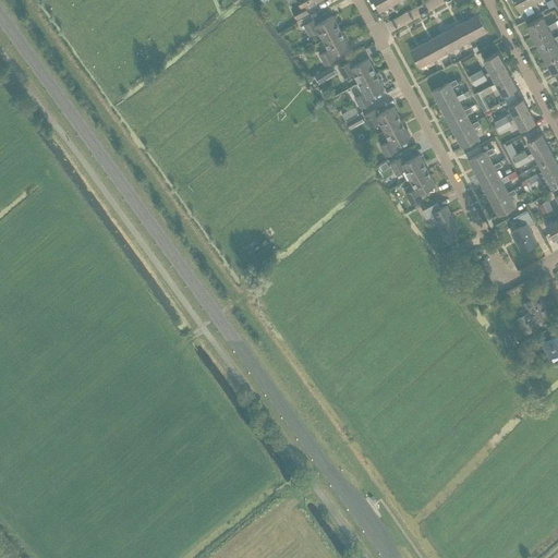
[(299,0),(301,2),(292,8),(294,13),(288,16),(292,25),(300,22),(298,17),(308,12),(305,7),(317,0),(299,0)]
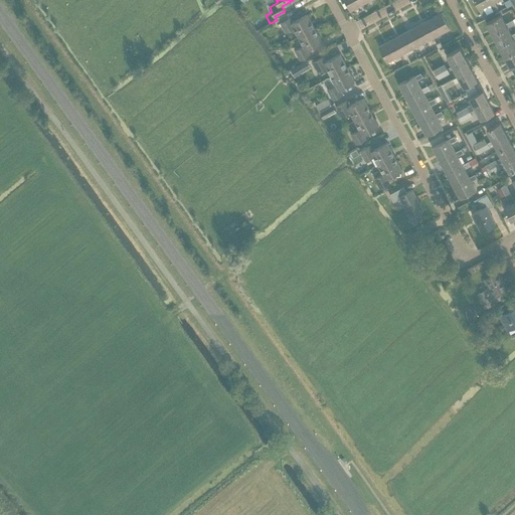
[(344,0),(350,10),(363,3),(360,0),(344,0)]
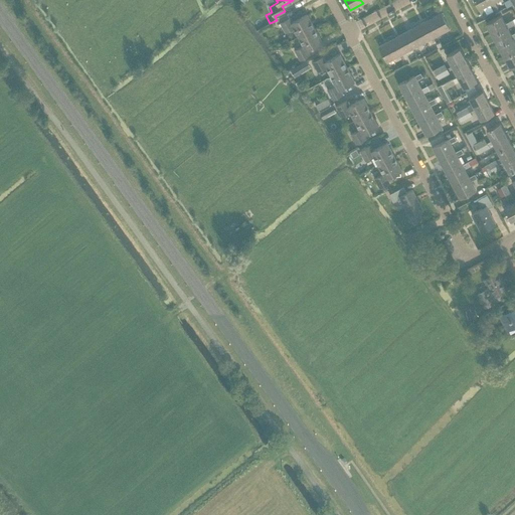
[(482,6),(489,2),(491,1),(490,0),(475,0),(479,7),(478,7),(482,16),(486,13),(482,6)]
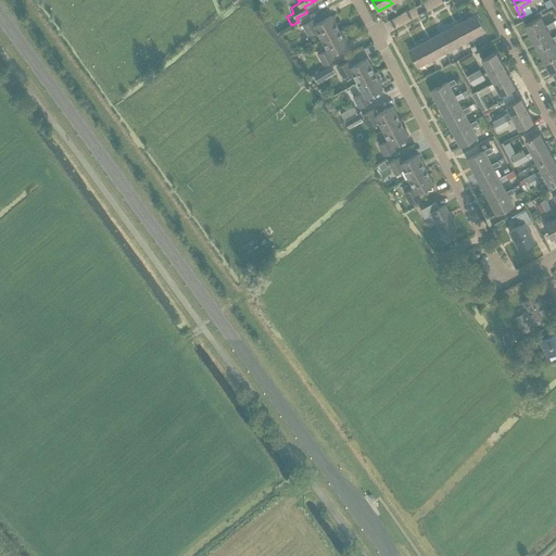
[(529,0),(530,1),(528,2),(532,11),(536,9),(532,0),(529,0)]
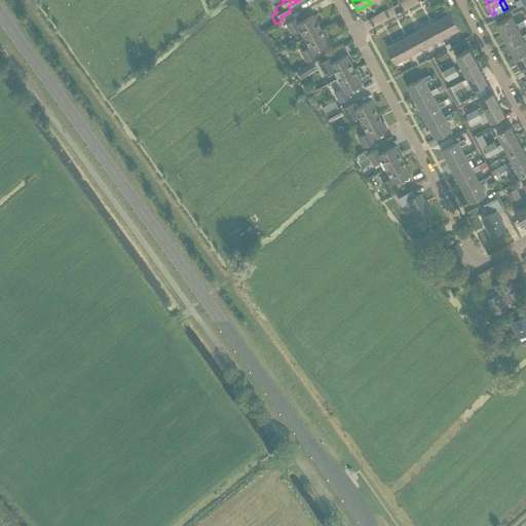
[(458,29),(450,13),(438,20),(446,36),(458,29)]
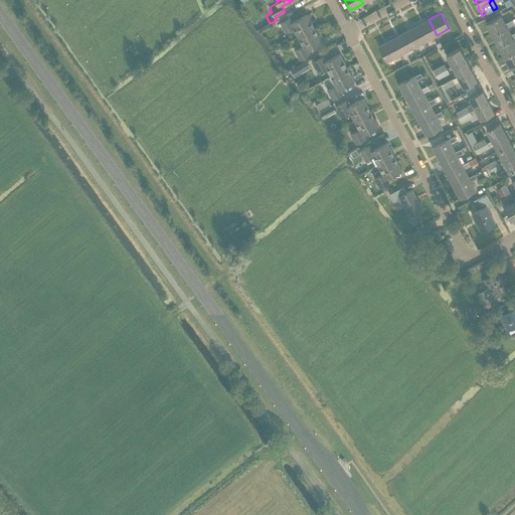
[(293,27),(298,36),(315,27),(307,14),(293,22),(290,17),(280,22),(285,32),(293,27)]
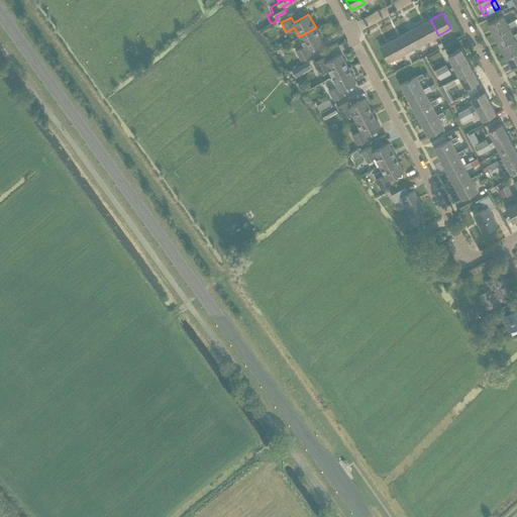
[(502,15),(488,22),(494,33),(508,26),(509,27),(516,23),(515,19),(507,23),(502,15)]
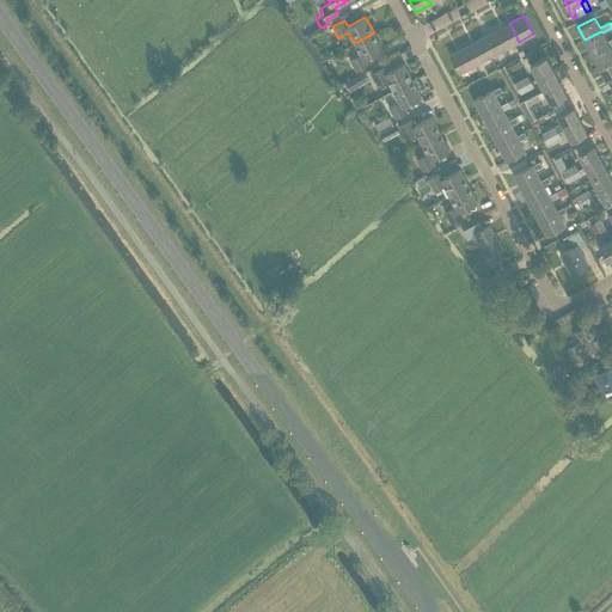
[(505,50),(519,42),(509,23),(494,31),(505,50)]
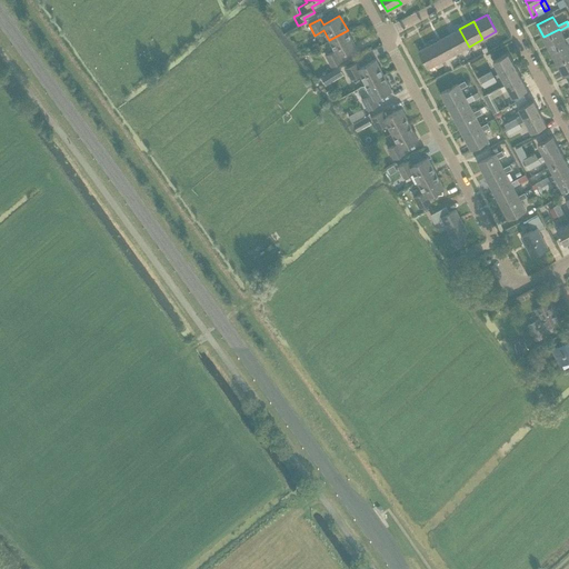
[(455,53),(469,47),(459,29),(446,37),(455,53)]
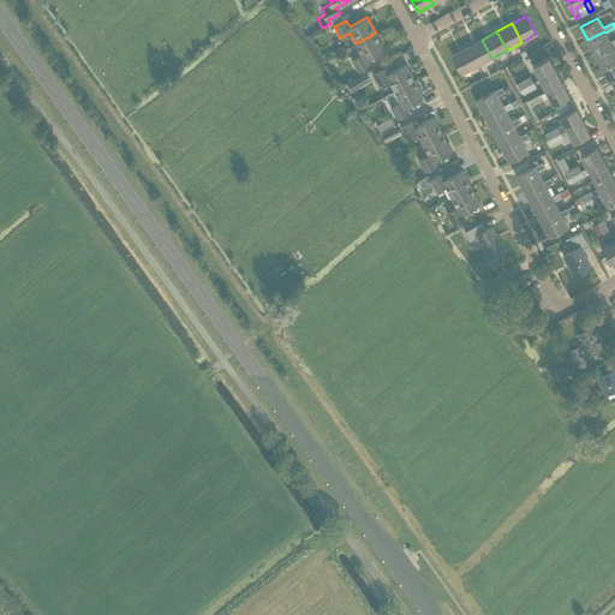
[(614,39),(610,41),(605,33),(604,31),(587,40),(595,53),(611,45),(613,46),(614,45),(614,39)]
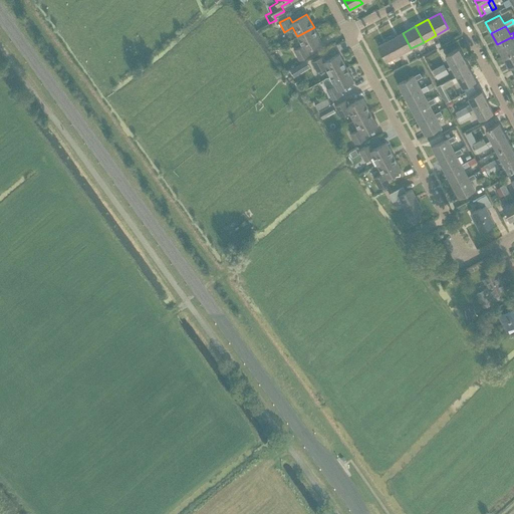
[(321,41),(314,27),(297,36),(302,45),(294,49),(299,59),(309,54),(306,49),(321,41)]
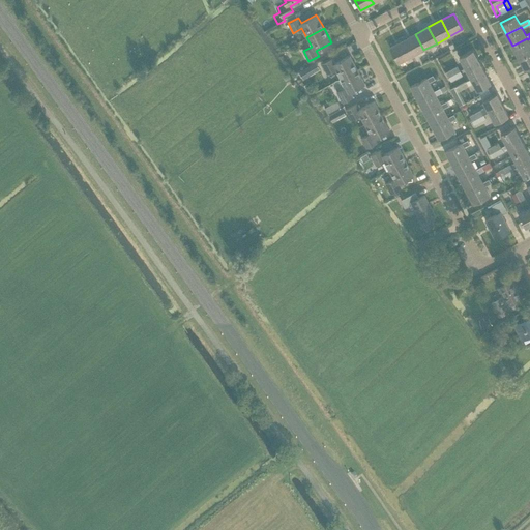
[(411,57),(423,50),(415,34),(403,40),(411,57)]
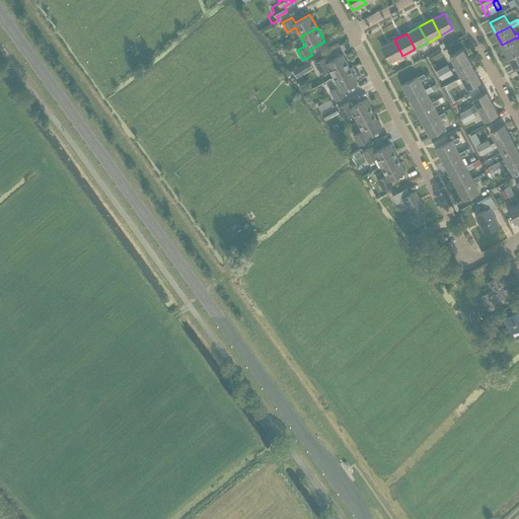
[(518,43),(517,39),(516,38),(502,45),(508,56),(518,50),(518,43)]
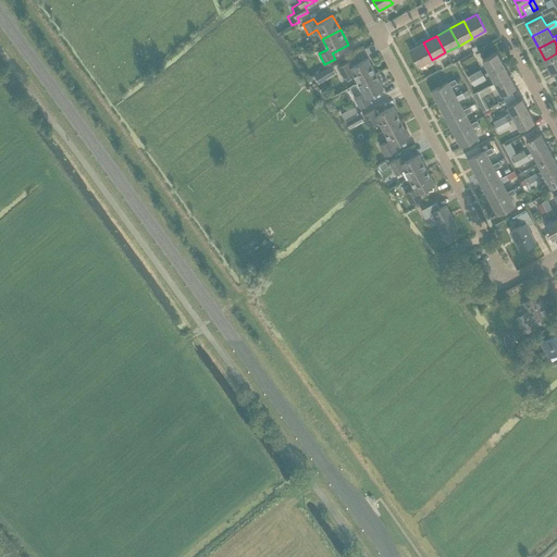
[(419,66),(432,60),(423,42),(409,50),(419,66)]
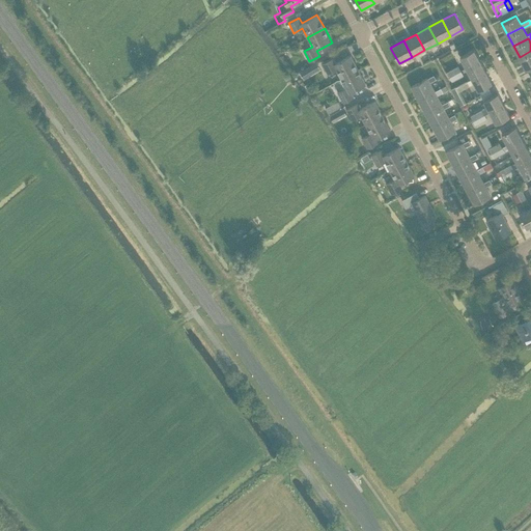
[(474,49),(460,56),(466,67),(479,60),(474,49)]
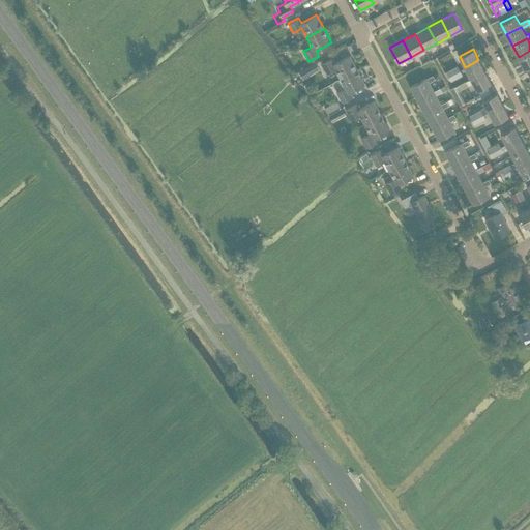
[(529,51),(519,57),(525,69),(529,65),(529,51)]
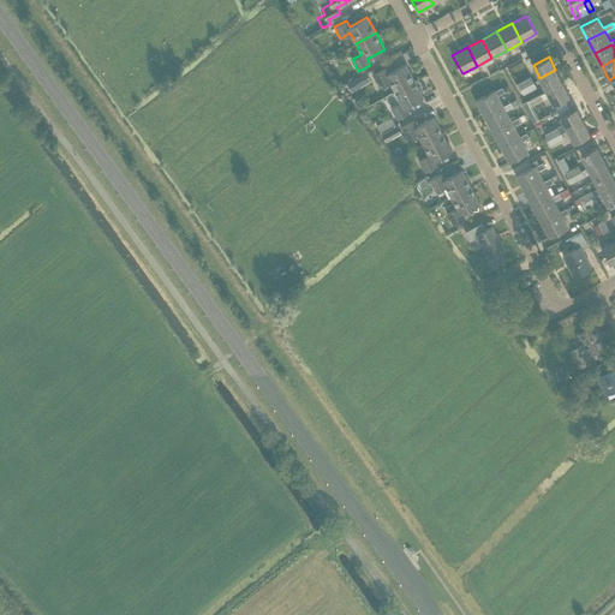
[(389,81),(395,90),(415,81),(406,64),(388,73),(386,67),(374,73),(380,85),(389,81)]
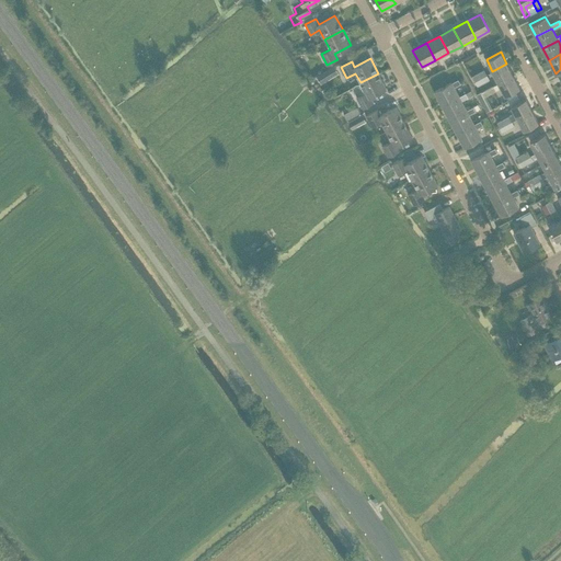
[(506,64),(492,71),(499,82),(513,75),(506,64)]
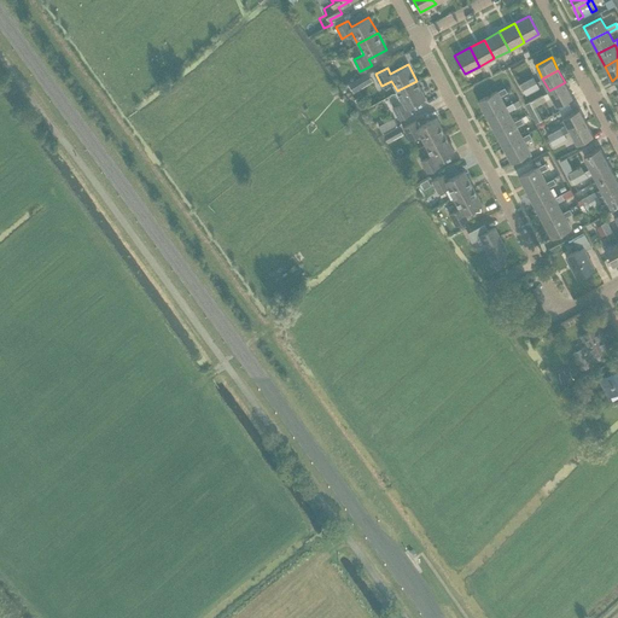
[(371,80),(367,73),(350,82),(354,88),(371,80)]
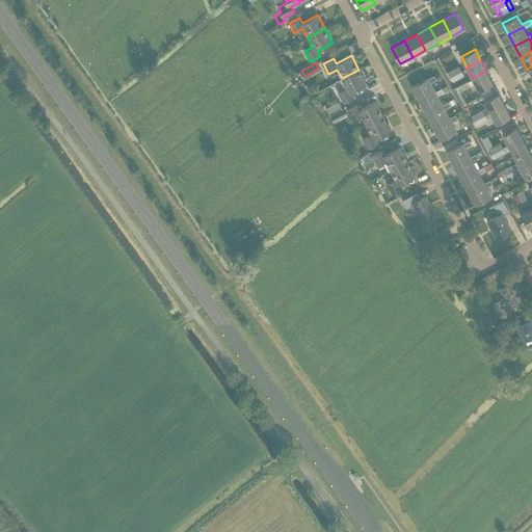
[(448,72),(450,77),(461,71),(459,65),(448,72)]
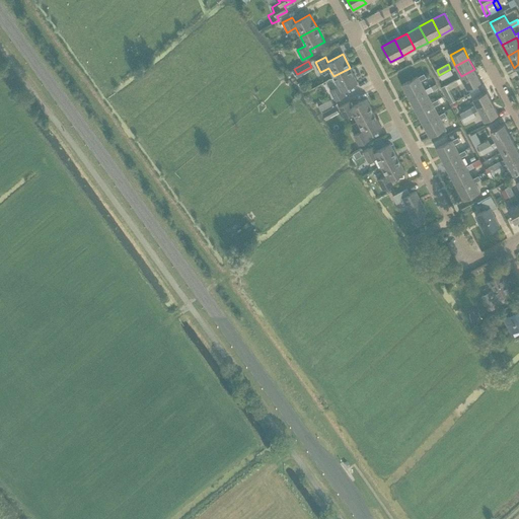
[(343,89),(357,81),(350,68),(334,76),(325,80),(330,89),(329,90),(336,99),(345,94),(343,89)]
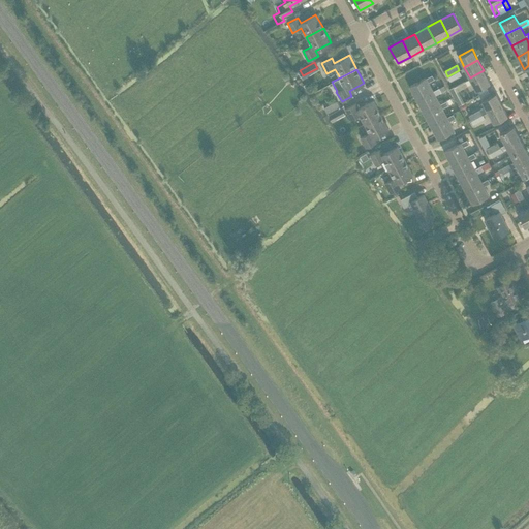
[(459,70),(447,76),(450,81),(461,74),(459,70)]
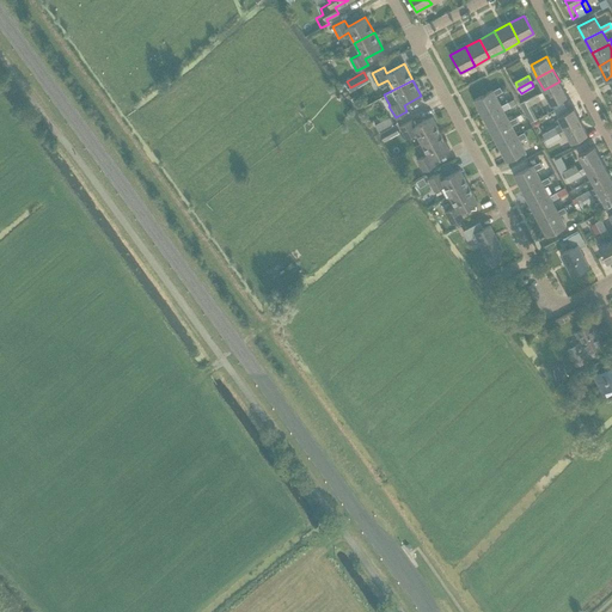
[(525,101),(527,105),(540,99),(546,96),(551,103),(567,95),(560,81),(544,90),(537,93),(525,101)]
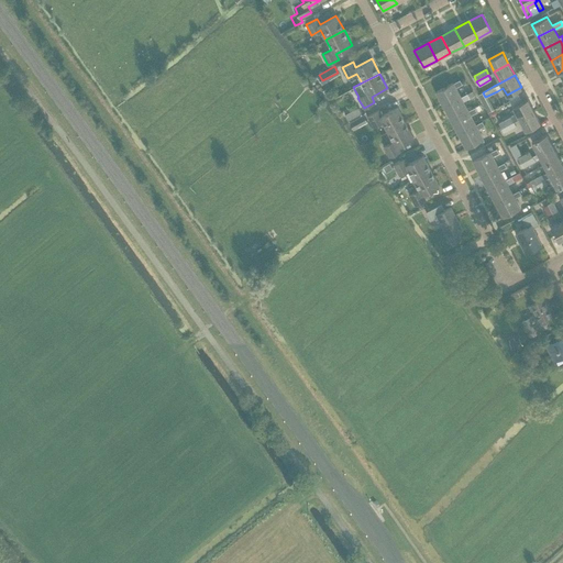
[(435,91),(443,106),(460,97),(455,88),(462,84),(460,79),(435,91)]
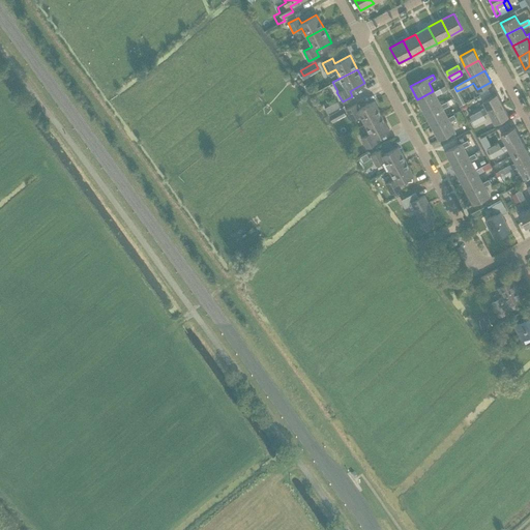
[(417,99),(424,113),(440,105),(436,95),(442,92),(440,88),(433,91),(417,99)]
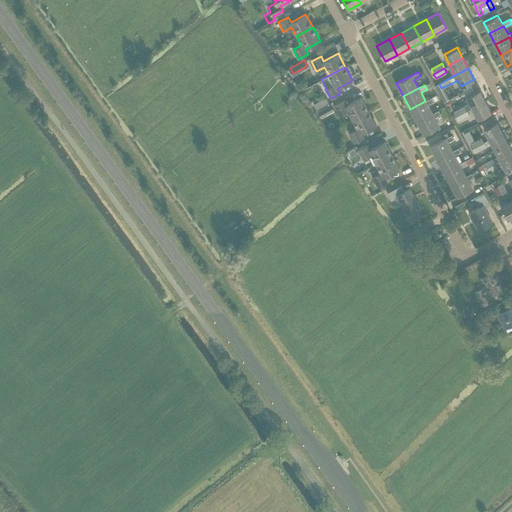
[(466,97),(472,107),(485,100),(479,90),(466,97)]
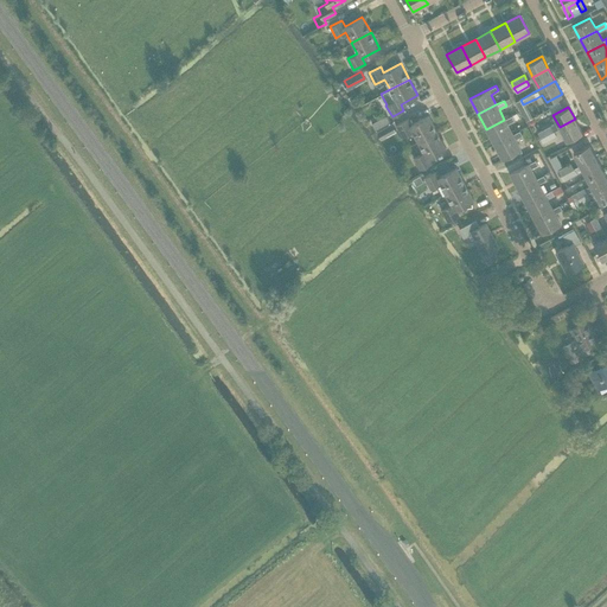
[(378,119),(382,126),(389,121),(385,115),(378,119)]
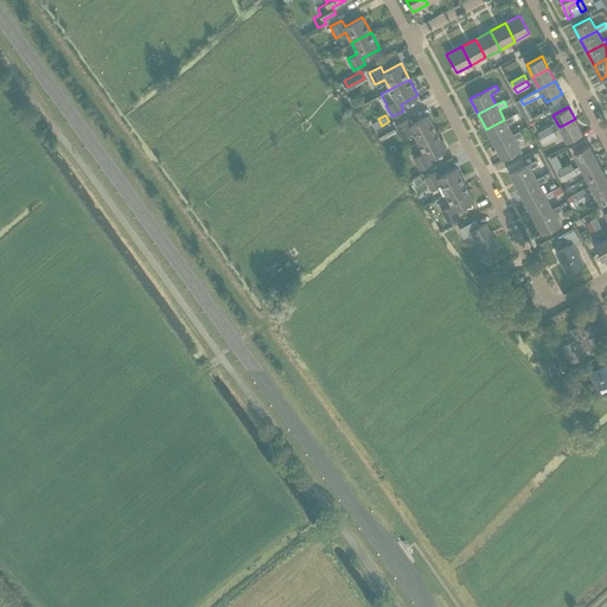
[(411,132),(417,142),(438,132),(428,115),(411,125),(408,119),(396,125),(402,136),(411,132)]
